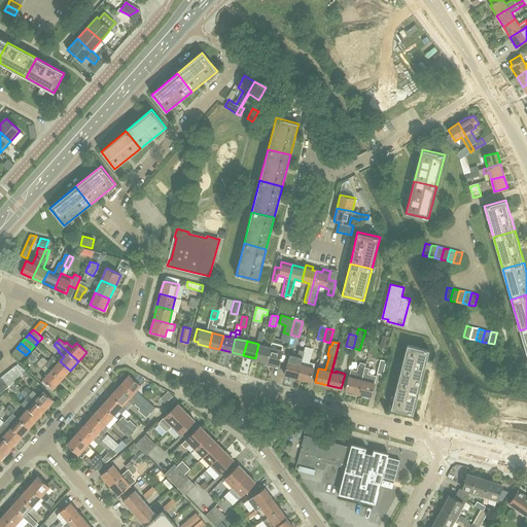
[(267,361),(270,347),(258,344),(255,358),(267,361)]
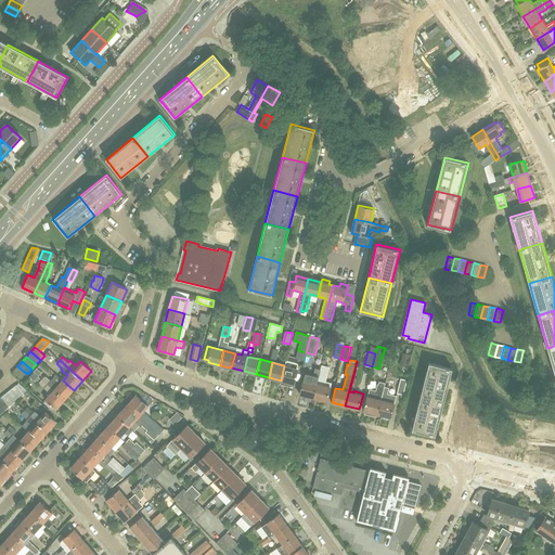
[(288,383),(294,384),(298,364),(287,362),(286,366),(284,365),(281,381),(282,381),(281,384),(288,386),(288,383)]
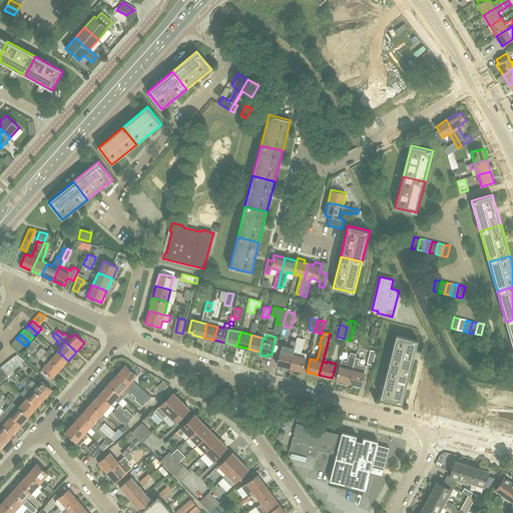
[(389,366),(410,372),(418,340),(397,335),(389,366)]
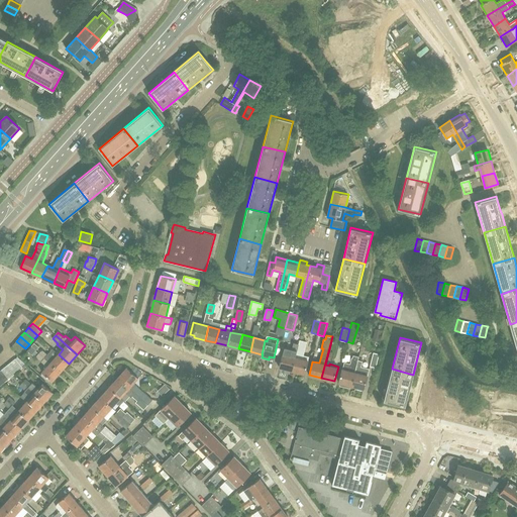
[(304,374),(307,362),(309,357),(303,355),(304,349),(305,350),(307,342),(299,340),(298,344),(295,357),(296,357),(292,371),(304,374)]
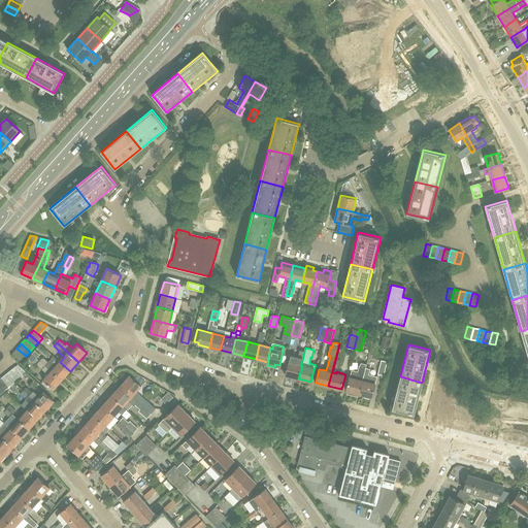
[(21,361),(26,356),(17,349),(12,354),(21,361)]
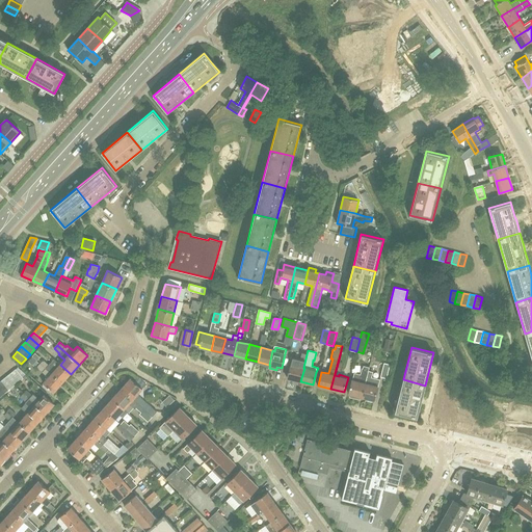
[(304,368),(303,368),(307,354),(302,353),(300,360),(293,357),(291,366),(290,366),(289,371),(287,378),(300,381),(304,368)]
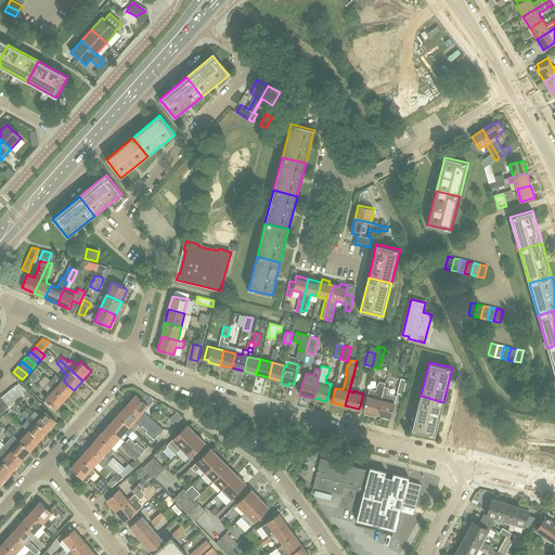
[(30,376),(37,383),(40,378),(34,373),(30,376)]
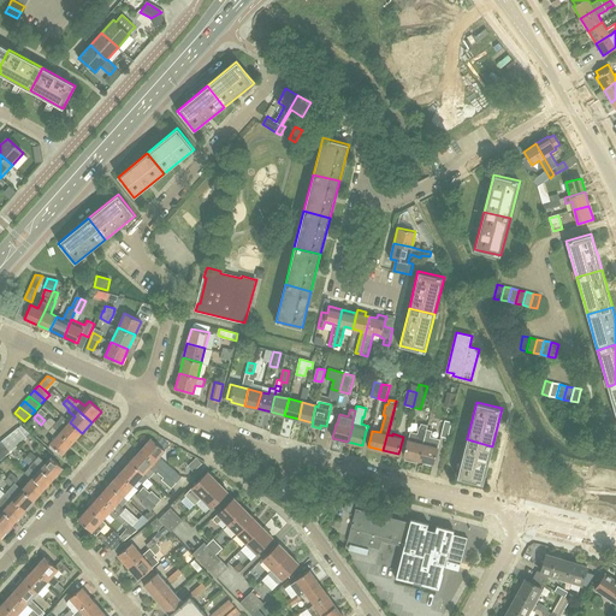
[(71,444),(82,433),(70,422),(64,428),(51,416),(47,421),(53,427),(60,433),(71,444)]
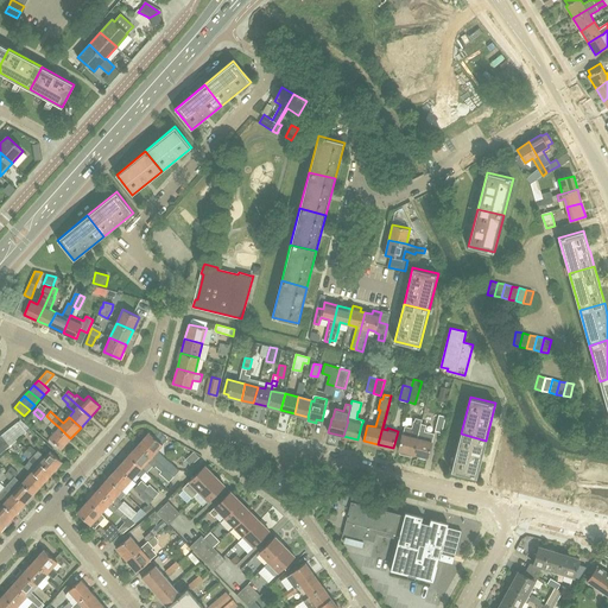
[(438,413),(435,430),(442,431),(445,416),(438,413)]
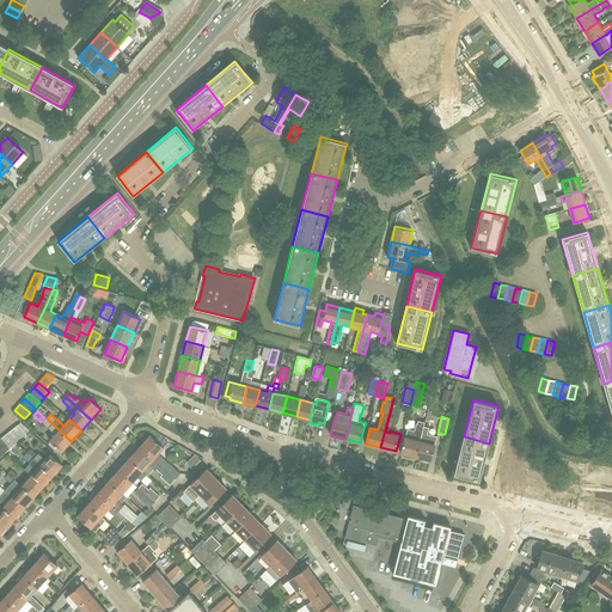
[(62,451),(71,441),(60,430),(53,424),(47,418),(43,422),(49,428),(55,434),(49,440),(62,451)]
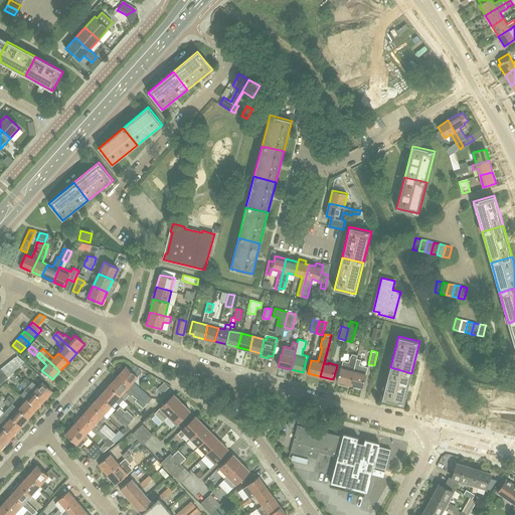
[(350,384),(356,358),(357,355),(352,353),(349,363),(342,361),(341,367),(337,381),(339,381),(338,384),(343,385),(345,382),(350,384)]
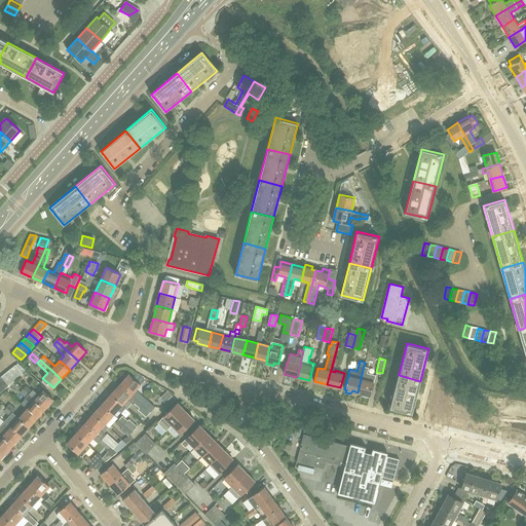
[(17,363),(15,365),(23,374),(26,371),(17,363)]
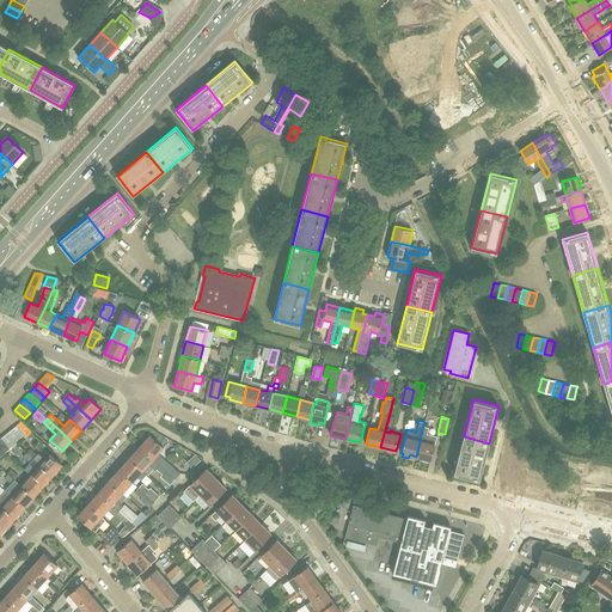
[(12,429),(22,440),(26,435),(18,424),(12,429)]
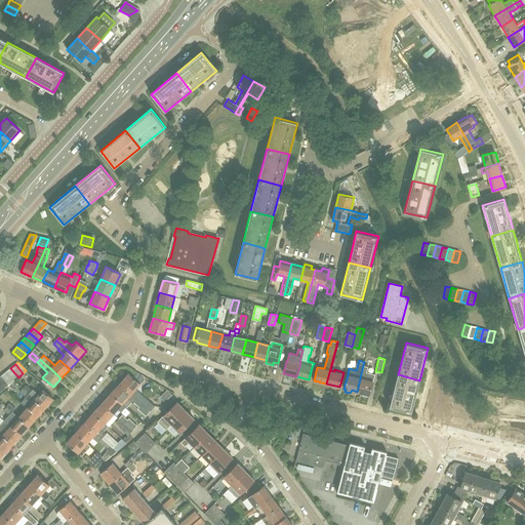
[(374,374),(367,372),(366,372),(368,366),(363,365),(357,392),(370,395),(374,374)]
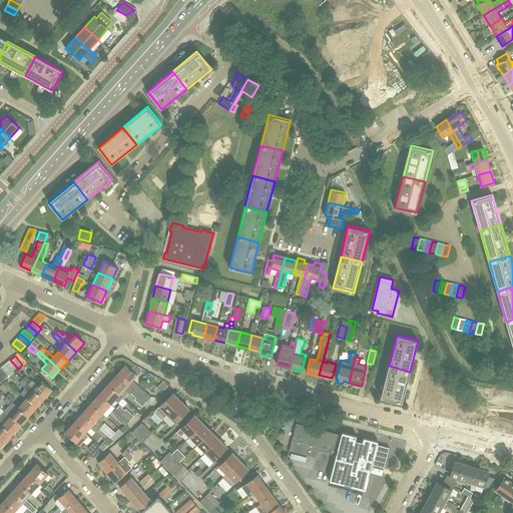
[(13,372),(18,369),(10,360),(6,363),(13,372)]
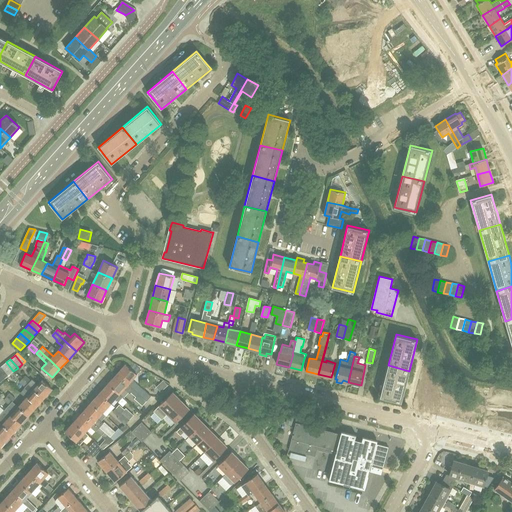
[(8,375),(13,371),(6,362),(1,366),(8,375)]
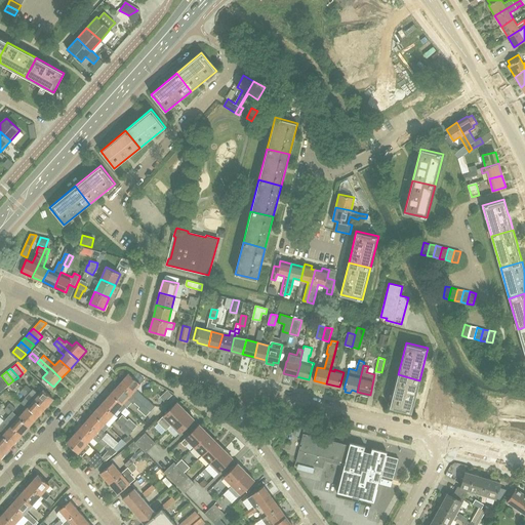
[(140,395),(135,390),(140,384),(129,373),(120,384),(151,410),(155,406),(147,399),(146,400),(140,396),(140,395)]
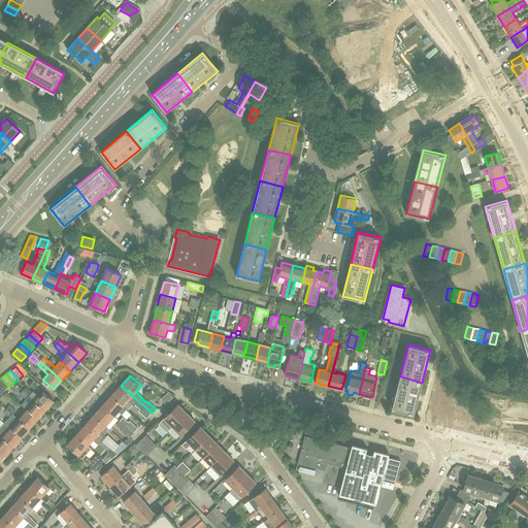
[(414,415),(422,383),(400,376),(392,408),(414,415)]
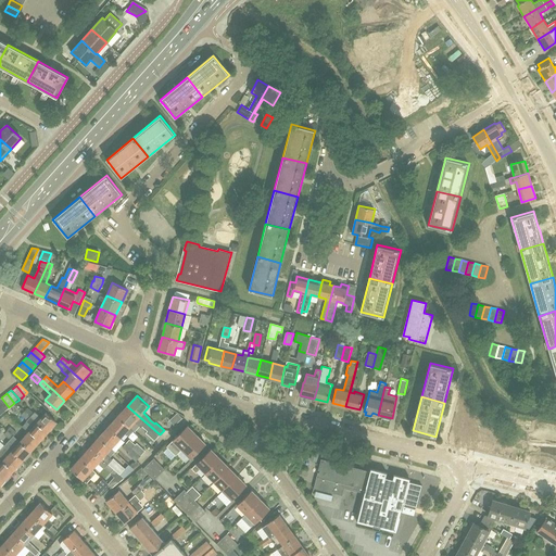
[(0,406),(4,412),(9,407),(1,397),(0,399),(0,406)]
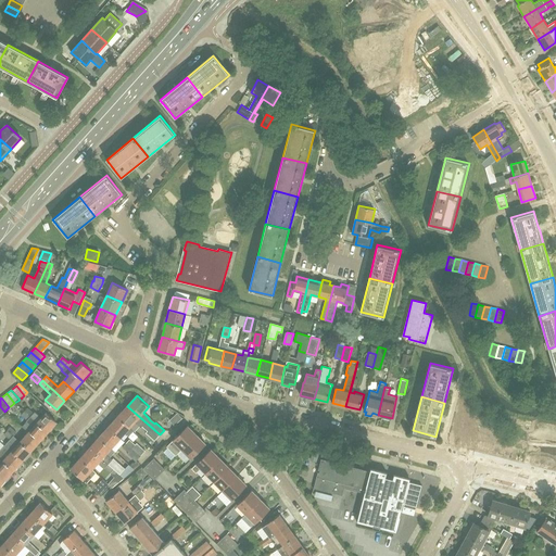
[(129,428),(135,421),(141,427),(142,426),(148,430),(146,432),(154,440),(160,434),(127,406),(117,416),(129,428)]
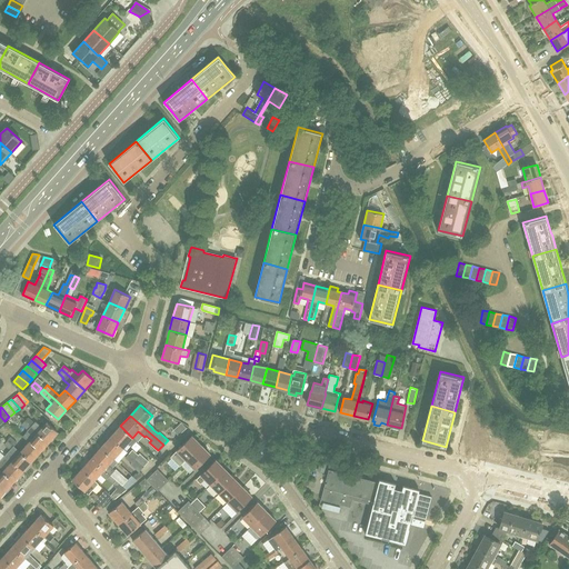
[(38,432),(49,442),(58,432),(47,422),(42,428),(36,421),(35,422),(28,417),(25,421),(31,427),(38,432)]
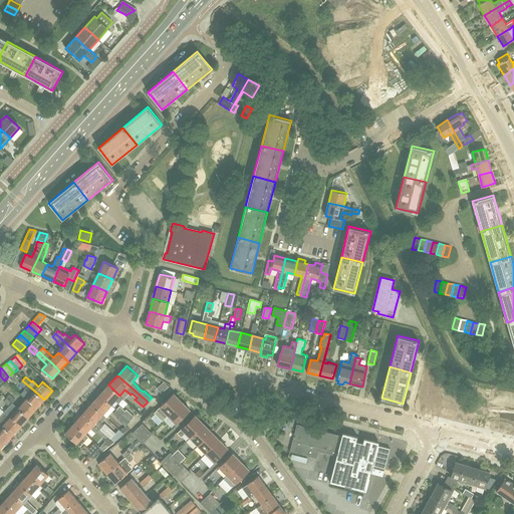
[(37,408),(44,400),(34,391),(28,386),(22,380),(20,383),(25,389),(20,394),(26,399),(37,408)]
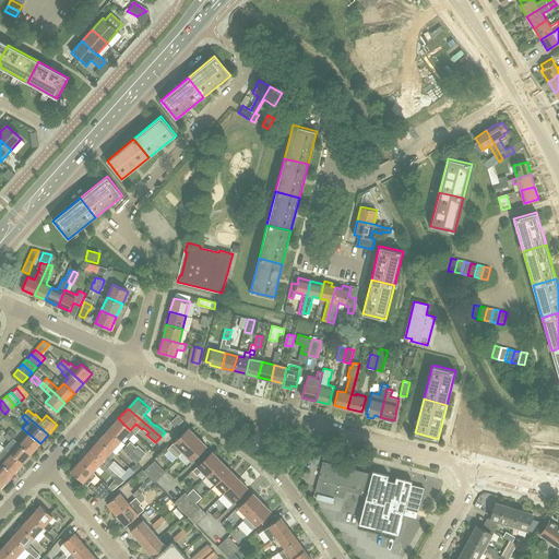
[(182,419),(178,415),(170,421),(176,427),(182,419)]
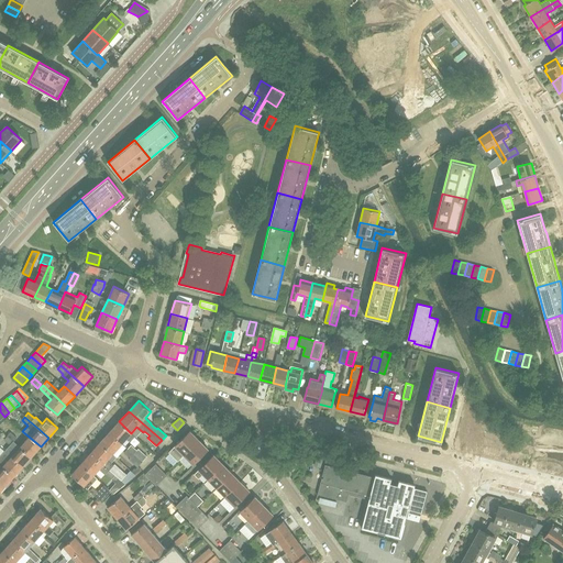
[(131,433),(119,421),(110,432),(122,443),(127,438),(131,433)]
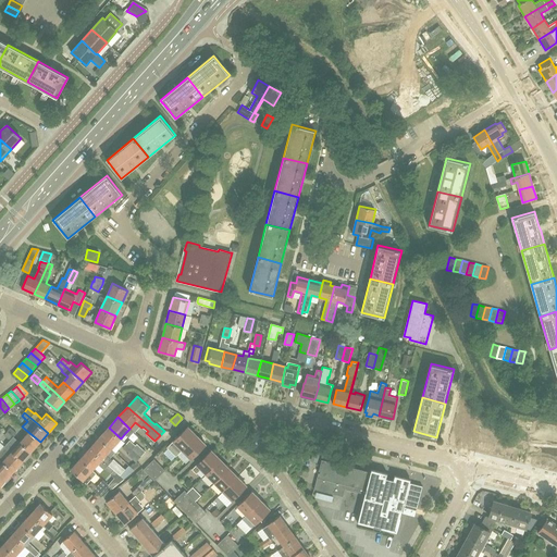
[(182,450),(197,436),(188,426),(168,447),(176,456),(182,450)]
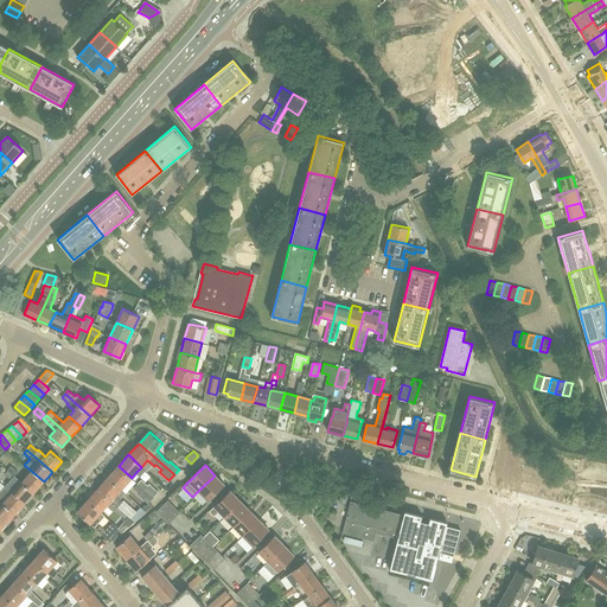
[(122,489),(132,478),(119,466),(108,477),(122,489)]
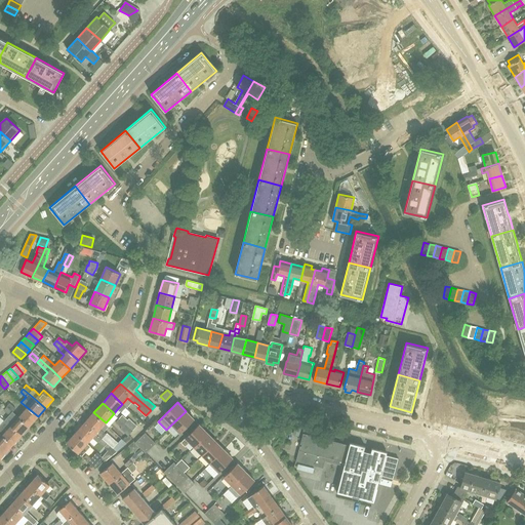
[(29,427),(18,417),(12,411),(7,406),(4,410),(9,415),(4,420),(21,436),(29,427)]
